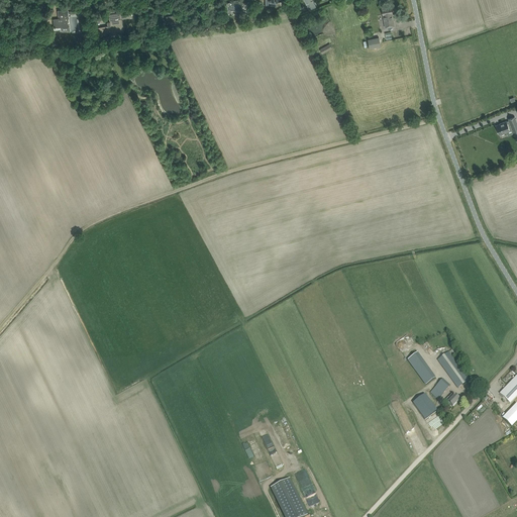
[(227,8),(228,11),(228,13),(242,11),(241,5),(246,4),(249,10),(253,8),(249,0),(237,0),(230,1),(230,2),(226,3),(227,8)]
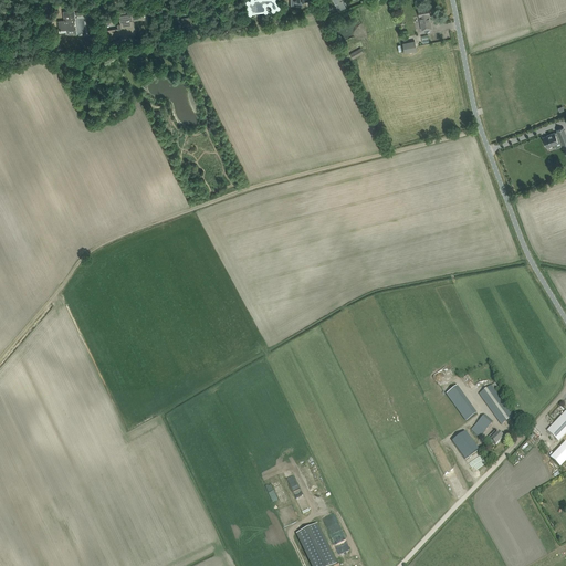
[(338,0),(333,0),(338,11),(346,8),(343,0),(339,1),(338,0)]
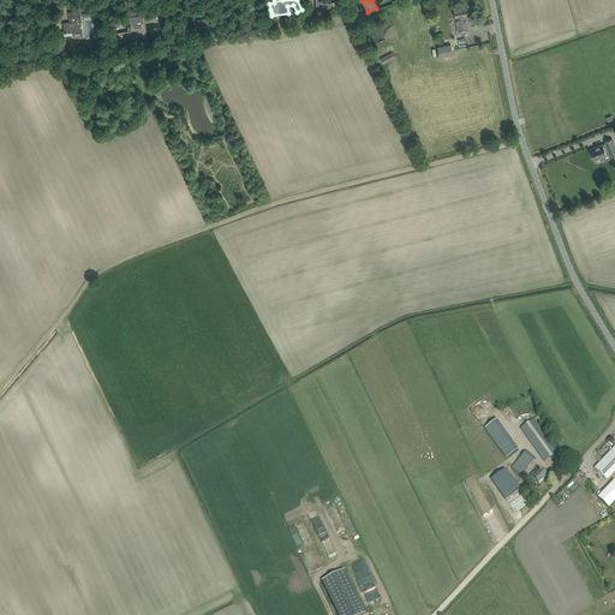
[(459,33),(464,33),(470,31),(467,19),(466,19),(465,17),(466,16),(465,6),(461,7),(461,6),(460,7),(454,7),(459,33)]
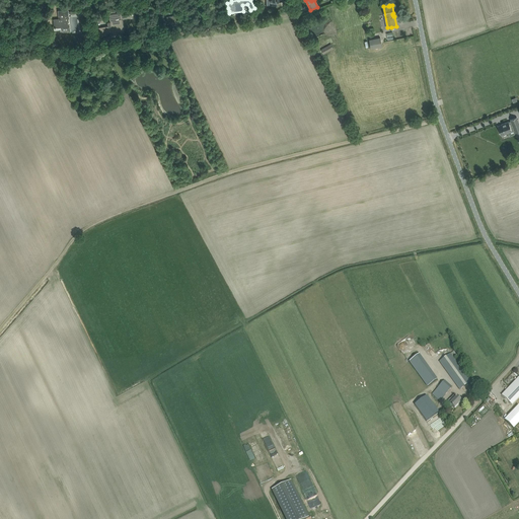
[(69,31),(68,27),(68,22),(68,18),(69,18),(69,14),(79,13),(79,11),(68,12),(68,10),(59,11),(59,19),(54,19),(55,24),(55,27),(62,26),(63,31),(69,31)]
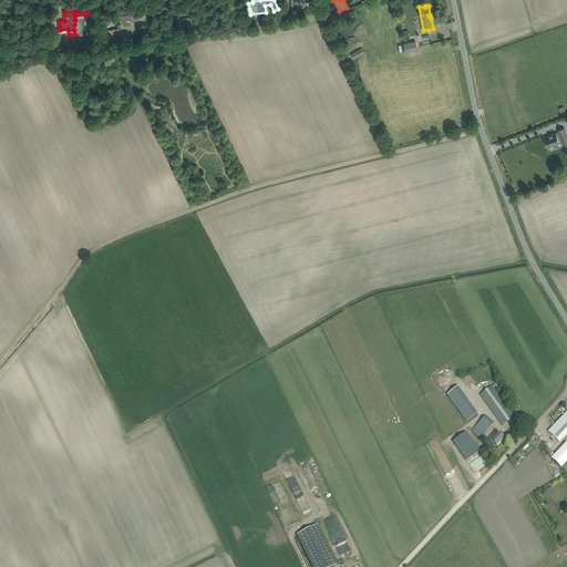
[(113,29),(109,30),(110,40),(116,39),(115,37),(123,35),(123,37),(136,34),(134,21),(148,18),(147,11),(140,12),(119,16),(121,24),(119,24),(119,29),(113,29)]
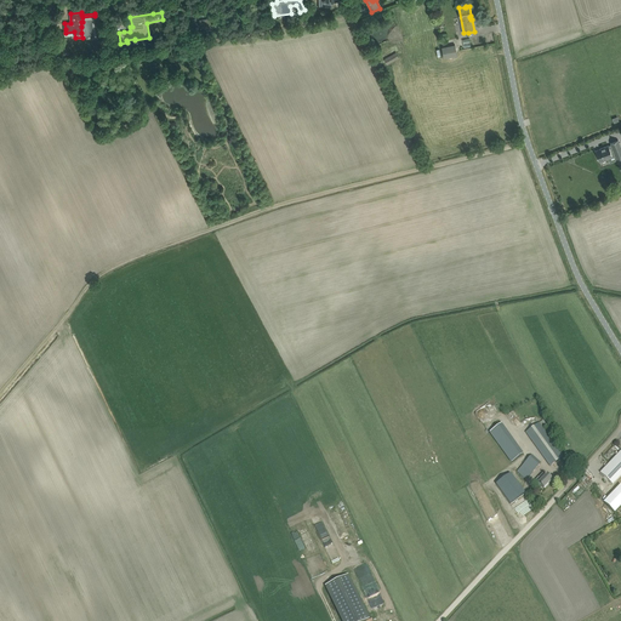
[(214,27),(214,24),(212,18),(200,21),(201,29),(214,27)]
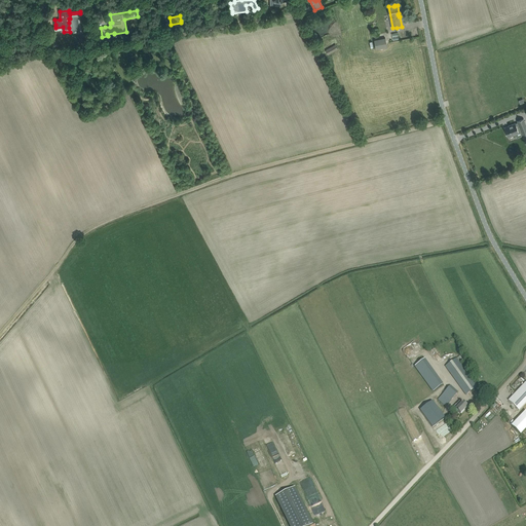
[(37,27),(44,25),(42,16),(35,17),(37,27)]
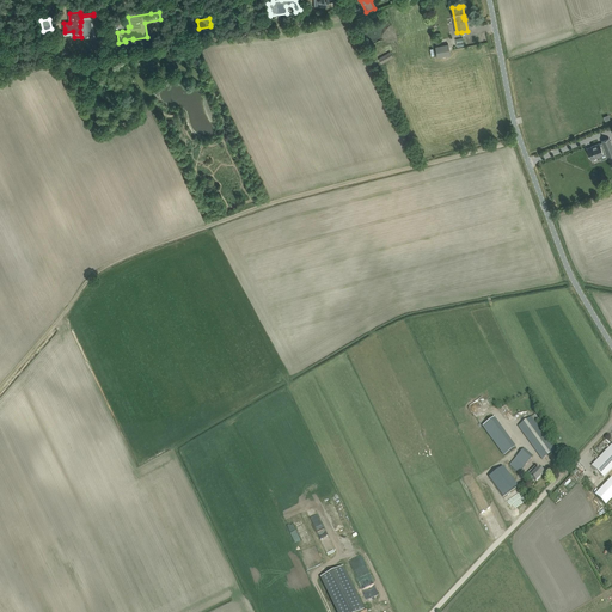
[(450,44),(436,47),(439,57),(451,55),(450,44)]
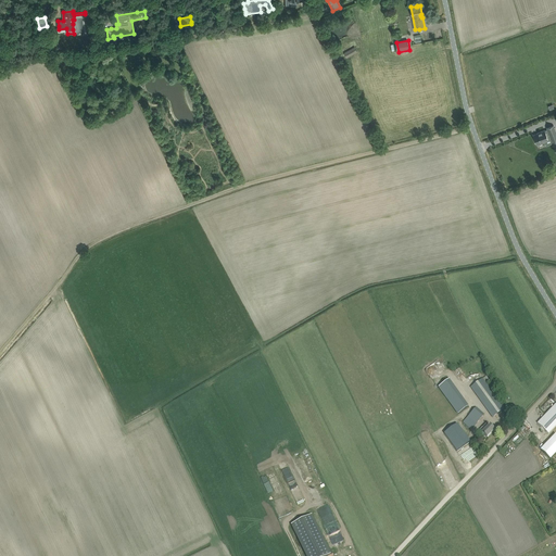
[(346,59),(354,54),(357,52),(354,47),(351,49),(343,53),(346,59)]
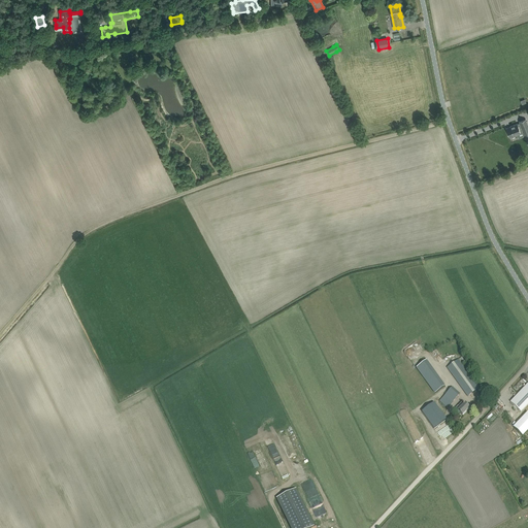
[(519,138),(524,136),(525,137),(527,136),(527,125),(526,119),(519,122),(519,123),(518,124),(517,124),(505,128),(509,137),(518,134),(519,138)]
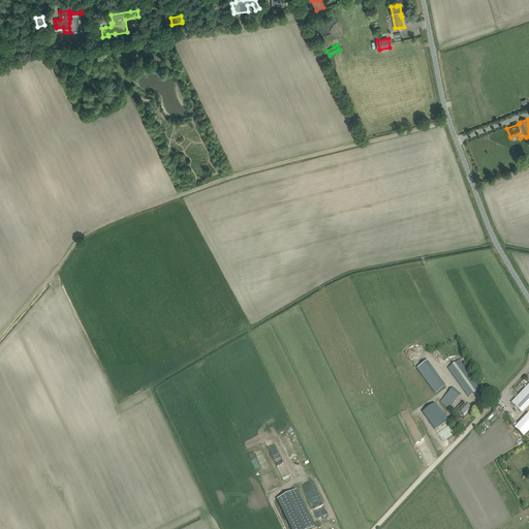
[(436,395),(445,387),(427,361),(417,368),(436,395)]
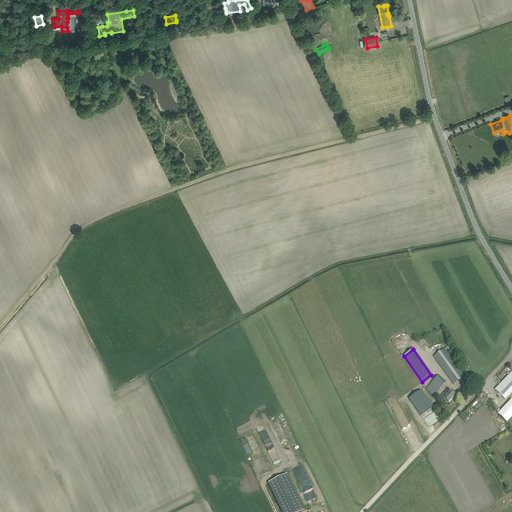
[(464,377),(461,373),(444,349),(433,357),(453,384),(464,377)]
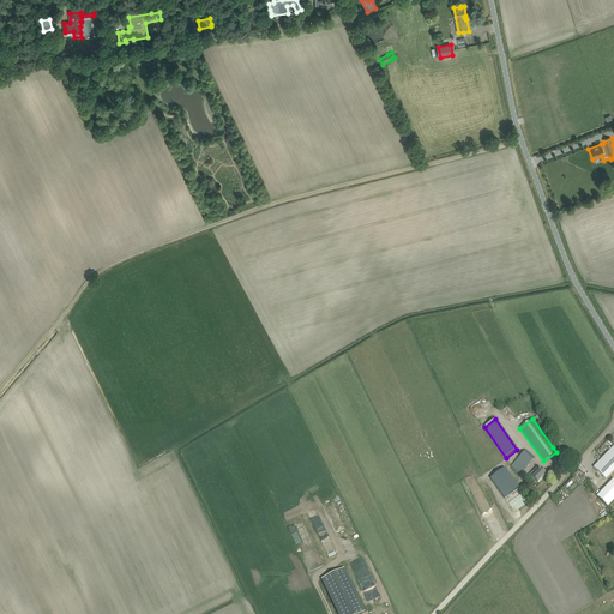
[(613,446),(599,463),(594,468),(606,480),(613,470),(613,446)]
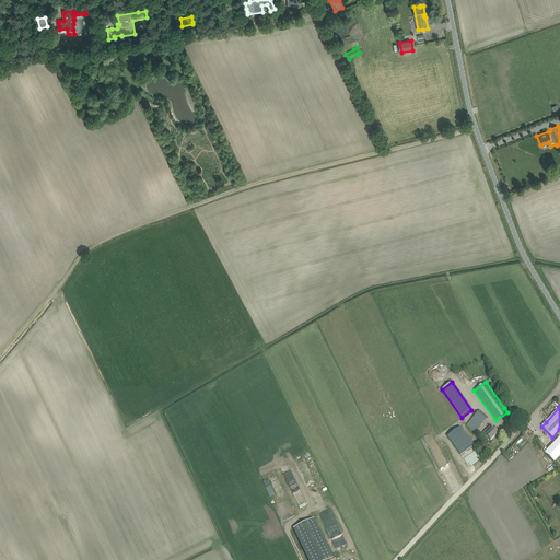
[(471,420),(473,420),(479,428),(480,427),(488,418),(483,415),(480,410),(471,420)]
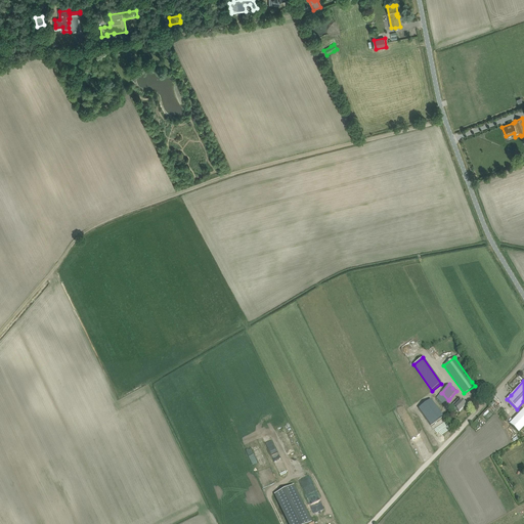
[(460,398),(454,403),(451,406),(453,409),(454,408),(459,412),(466,404),(460,398)]
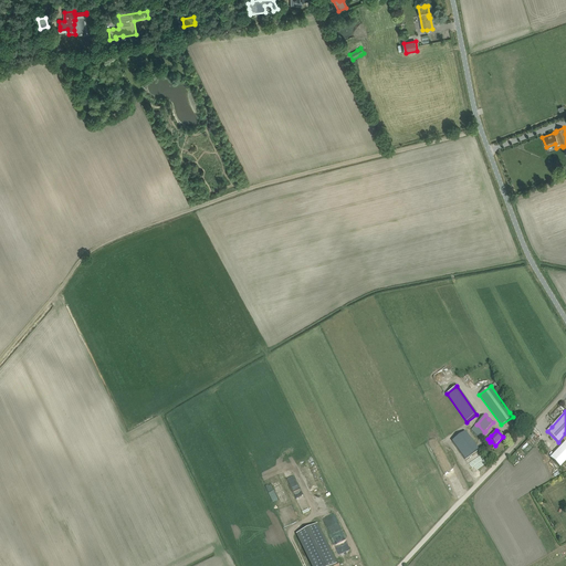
[(465,432),(452,442),(465,460),(479,450),(465,432)]
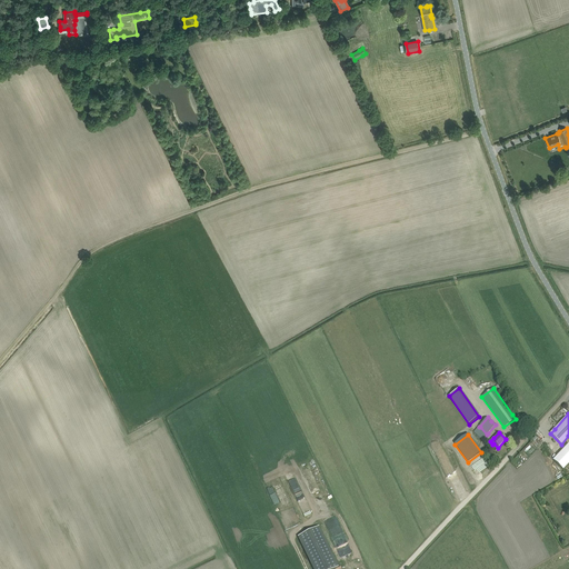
[(568,445),(553,460),(563,470),(568,463),(568,445)]
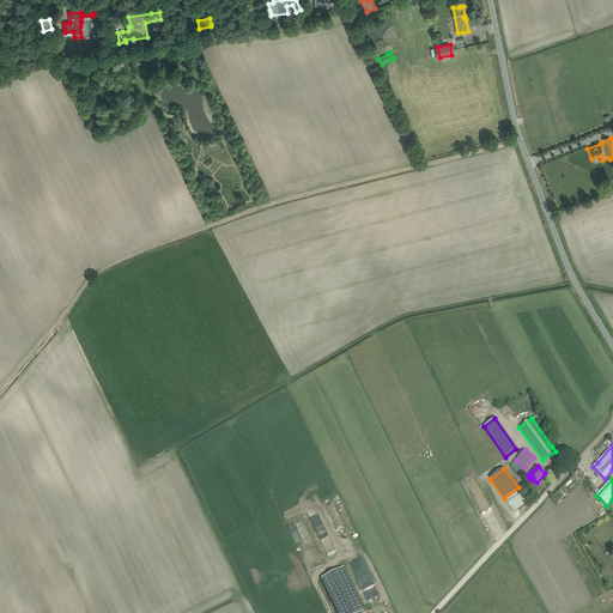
[(563,490),(553,498),(558,504),(568,496),(563,490)]
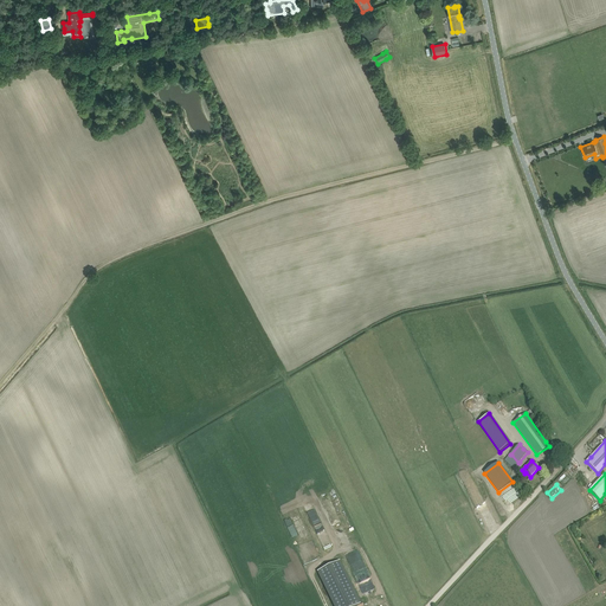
[(336,491),(331,492),(337,509),(342,507),(336,491)]
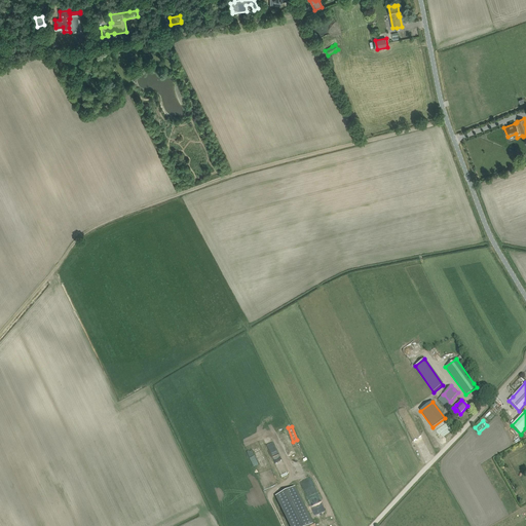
[(286,435),(280,437),(288,451),(293,448),(286,435)]
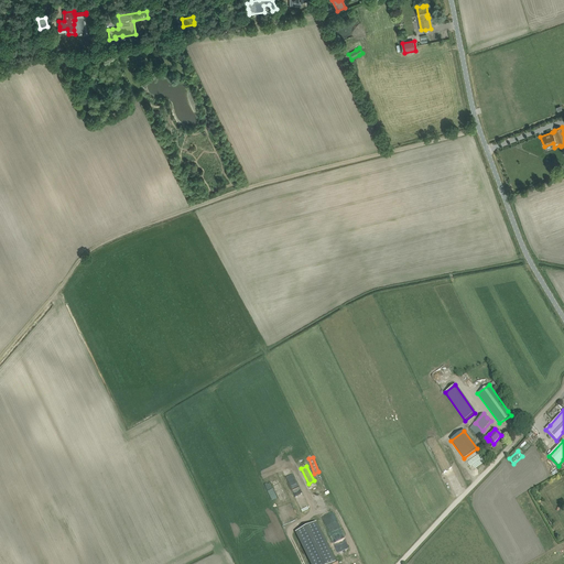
[(316,522),(295,532),(311,563),(332,563),(335,563),(316,522)]
